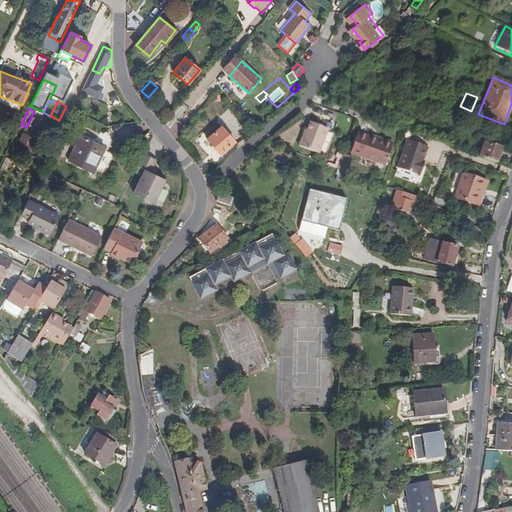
[(47,117),(37,112),(34,119),(44,123),(45,121),(46,117),(47,117)]
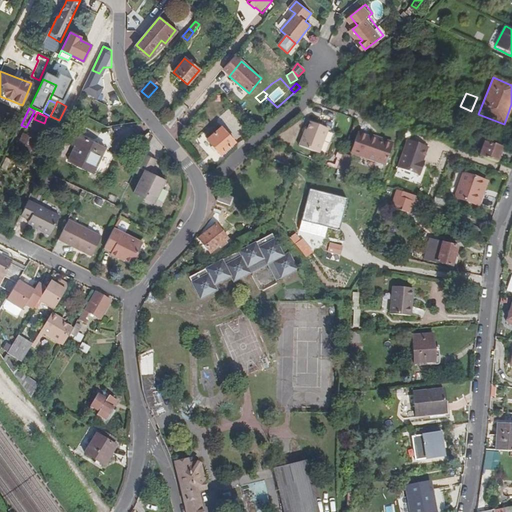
[(437,119),(427,115),(425,119),(435,124),(437,119)]
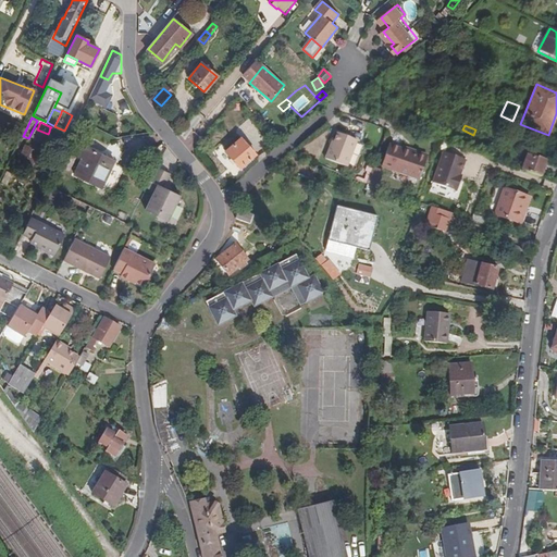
[(364,136),(345,130),(336,151),(335,151),(330,162),(353,170),(364,136)]
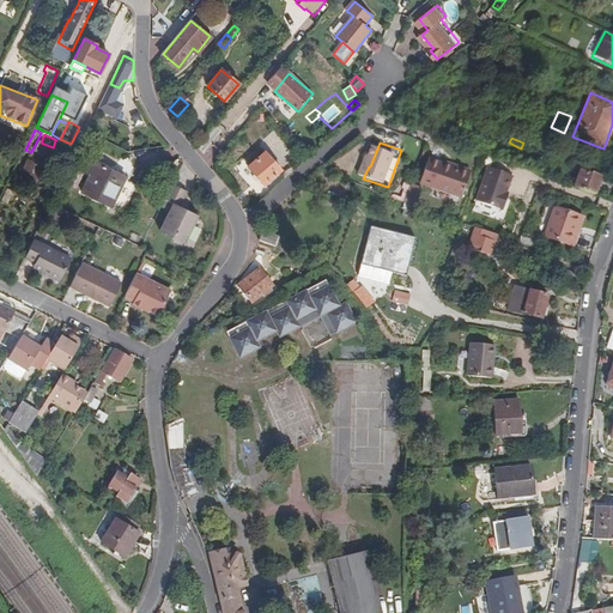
[(263,184),(280,170),(266,152),(248,167),(263,184)]
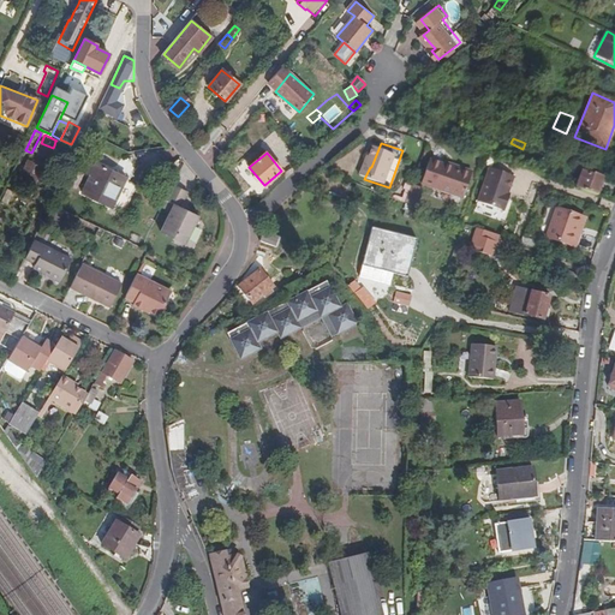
[(124,186),(127,178),(88,159),(84,168),(88,171),(85,174),(90,177),(82,192),(113,207),(114,204),(124,186)]
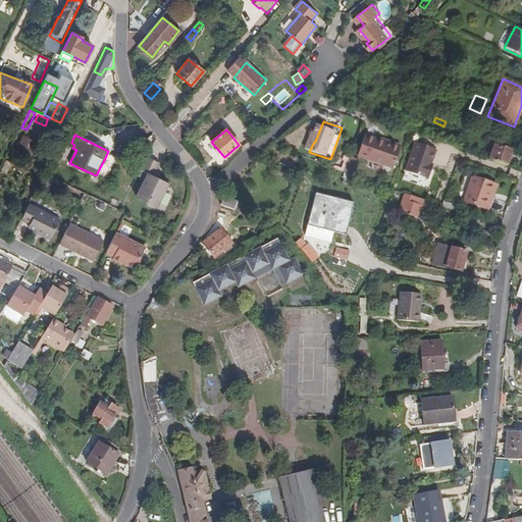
[(23,137),(16,151),(29,157),(36,143),(23,137)]
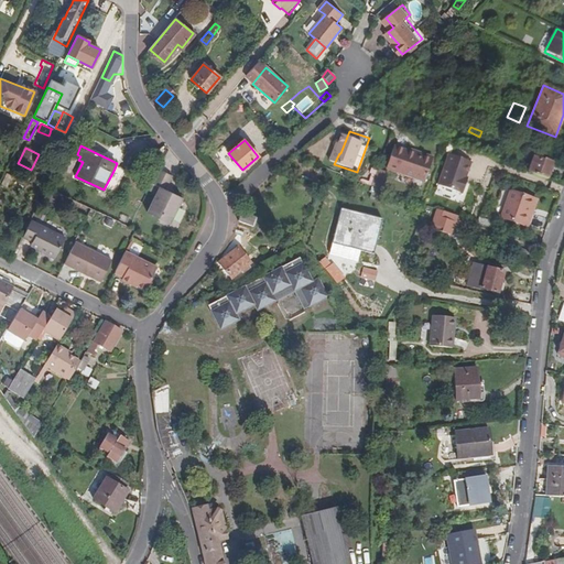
[(394,148),(388,169),(423,182),(431,161),(394,148)]
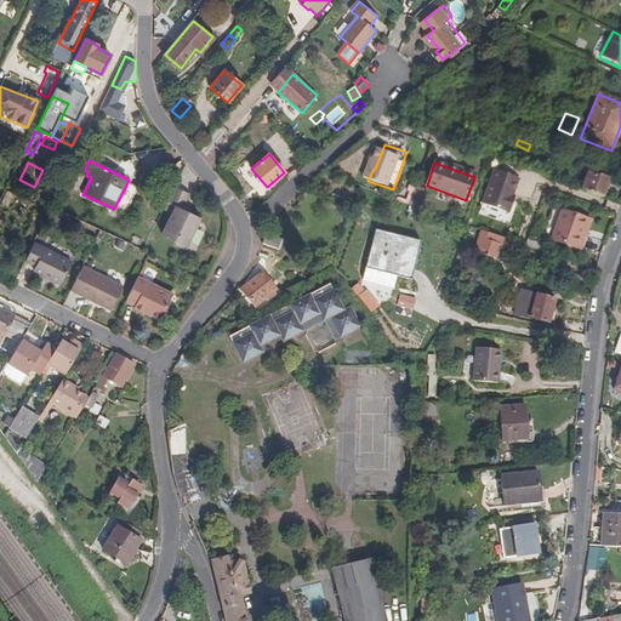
[(512,195),(518,178),(494,170),(482,204),(508,214),(514,197),(512,195)]
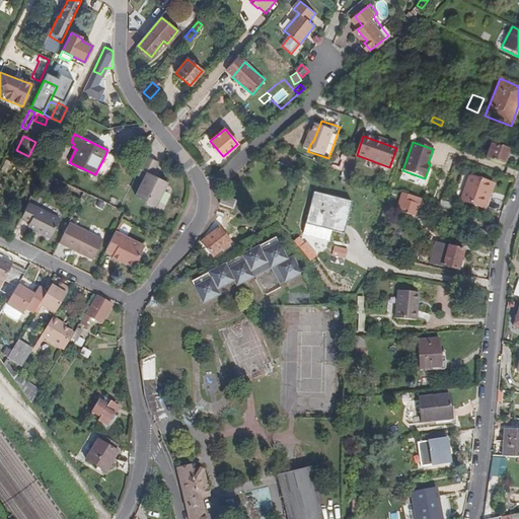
[(490,144),(485,158),(504,165),(510,150),(499,146),(498,147),(490,144)]
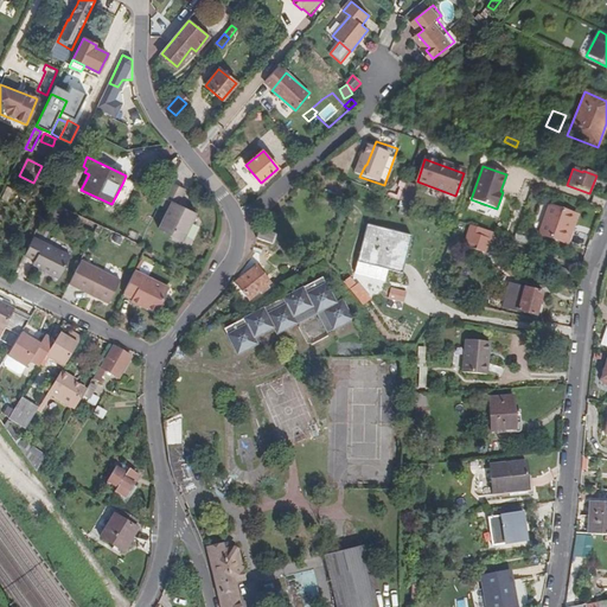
[(193,218),(195,218),(195,217),(195,215),(196,212),(178,203),(185,189),(171,181),(163,198),(171,202),(158,228),(171,235),(181,240),(192,219),(193,218)]
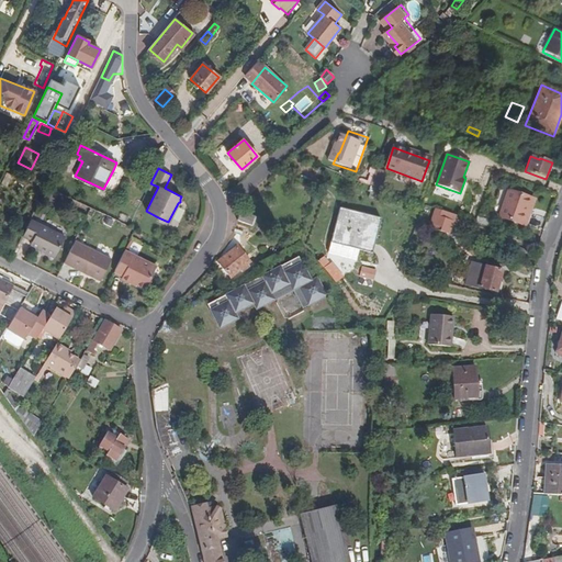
[(379,190),(385,172),(377,170),(371,187),(379,190)]
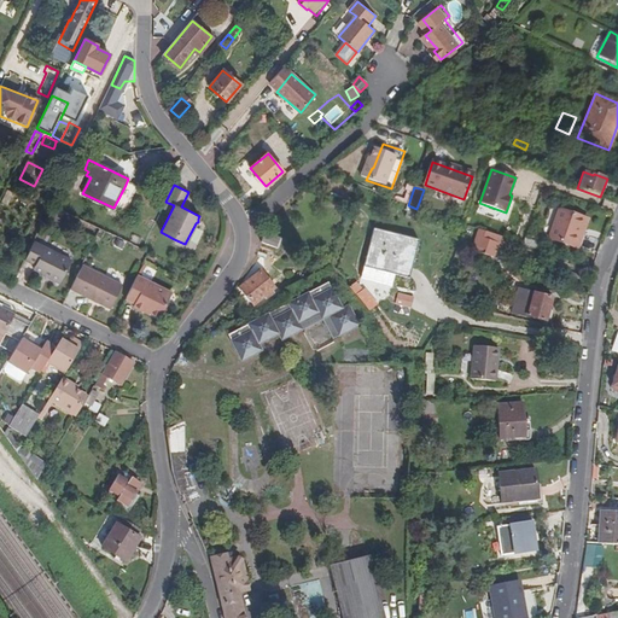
[(56,220),(60,210),(51,205),(47,215),(56,220)]
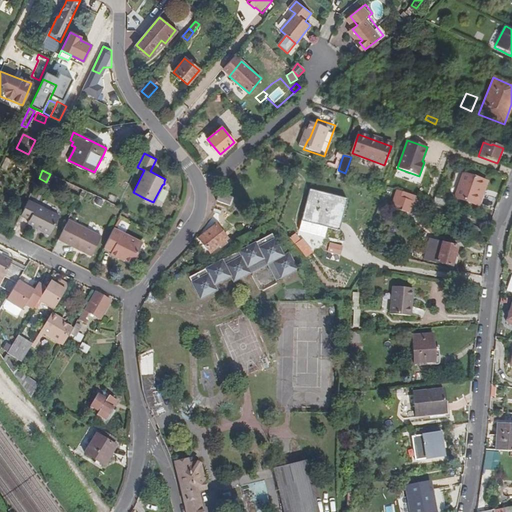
[(347,179),(337,175),(335,180),(345,183),(347,179)]
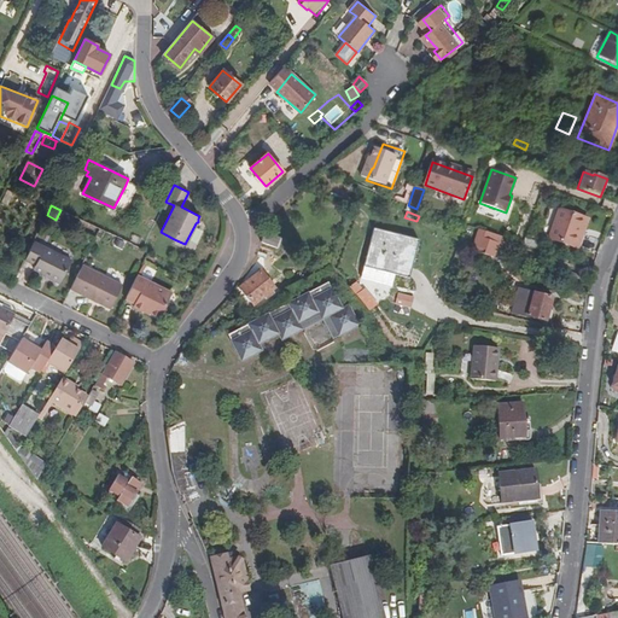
[(577,233),(583,219),(561,211),(551,240),(577,249),(581,235),(577,233)]
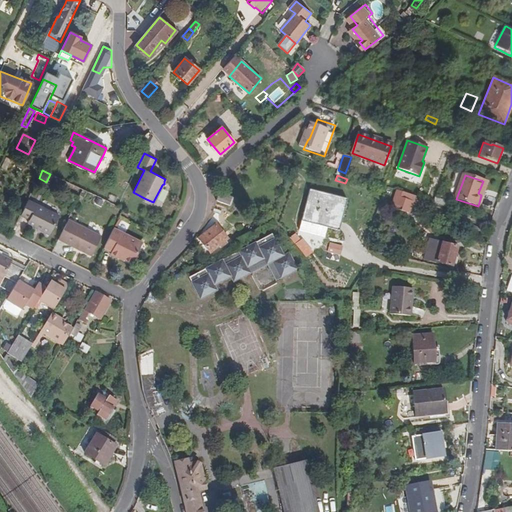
[(414,208),(418,198),(396,191),(391,205),(394,206),(393,208),(409,214),(411,207),(414,208)]
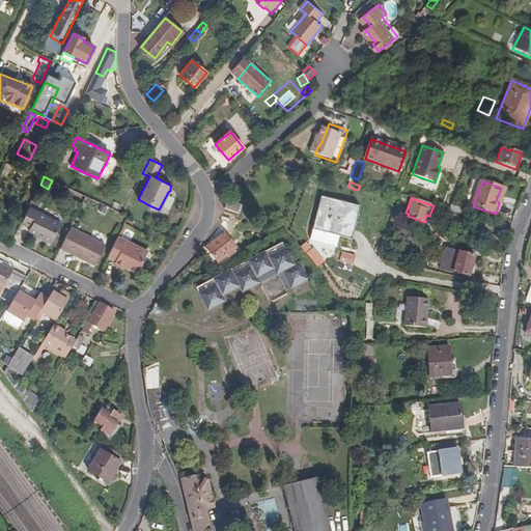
[(319,200),(310,232),(350,243),(359,211),(319,200)]
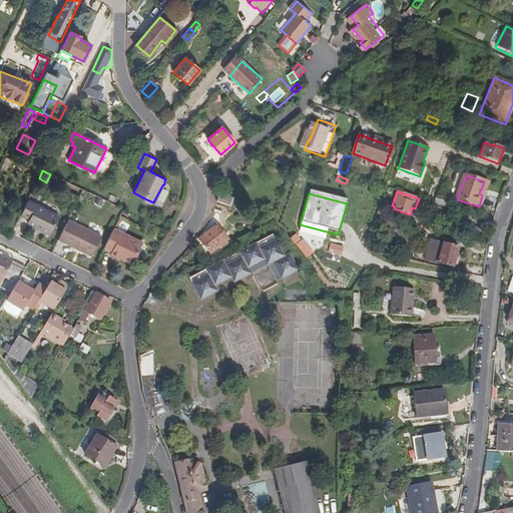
[(218,194),(216,201),(231,206),(233,200),(233,199),(218,194)]
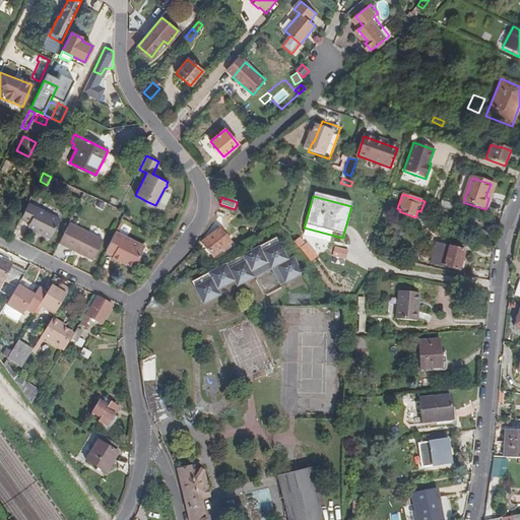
[(50,238),(59,219),(27,204),(21,218),(29,222),(28,225),(41,232),(40,233),(50,238)]
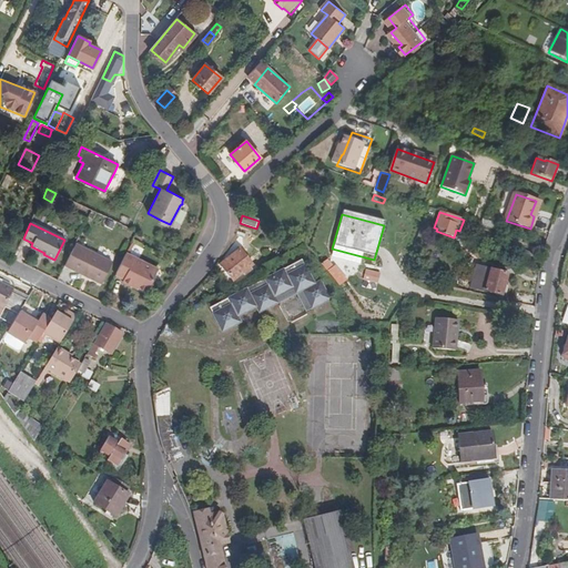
[(332,247),(334,241),(315,234),(312,242),(321,245),(321,244),(332,247)]
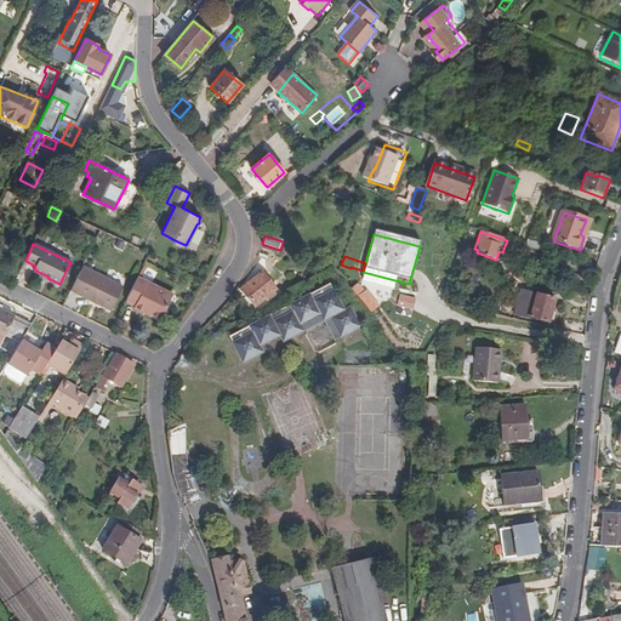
[(113,312),(124,288),(84,268),(72,291),(93,302),(93,300),(100,302),(98,305),(113,312)]
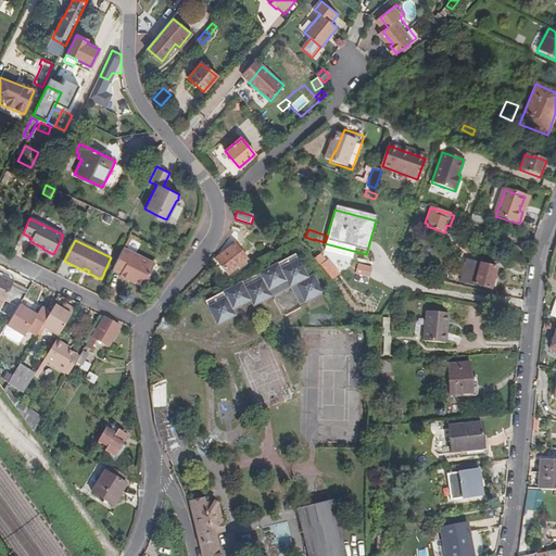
[(215,258),(227,275),(237,267),(239,269),(247,264),(245,261),(248,260),(239,248),(241,245),(238,240),(215,258)]
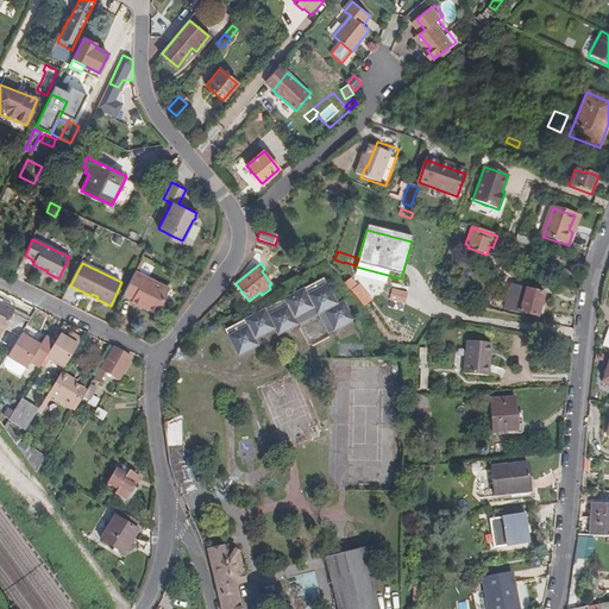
[(573,283),(576,275),(562,269),(559,277),(573,283)]
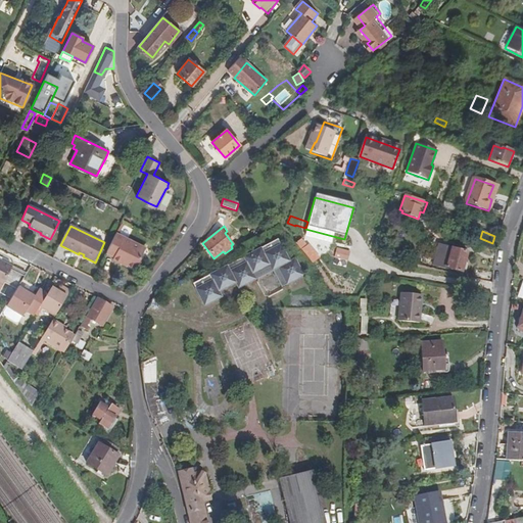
[(135,270),(145,248),(115,234),(105,253),(113,257),(112,260),(121,265),(122,263),(135,270)]
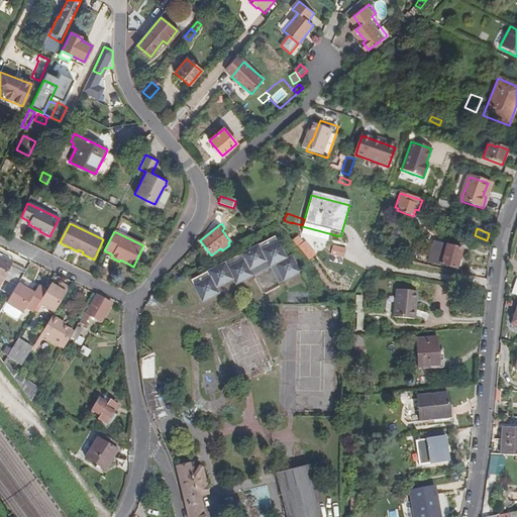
[(298,237),(294,239),(310,260),(315,254),(304,241),(303,242),(298,237)]
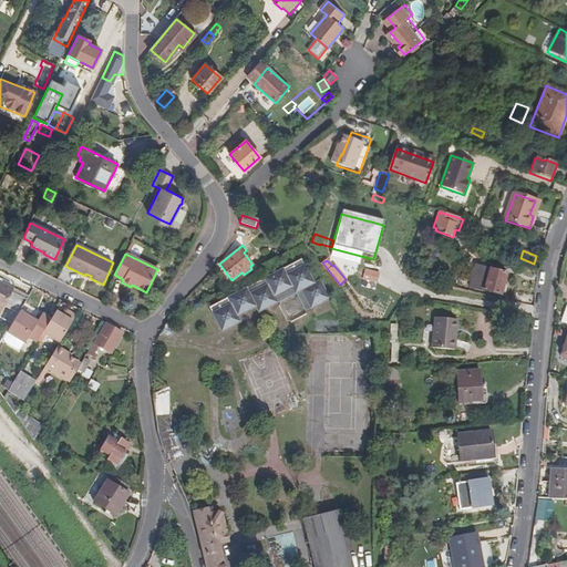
[(275,298),(292,289),(301,292),(311,310),(330,301),(320,282),(313,285),(301,261),(209,308),(222,332),(240,323),(238,317),(256,308),(258,315),(272,307),(275,298)]
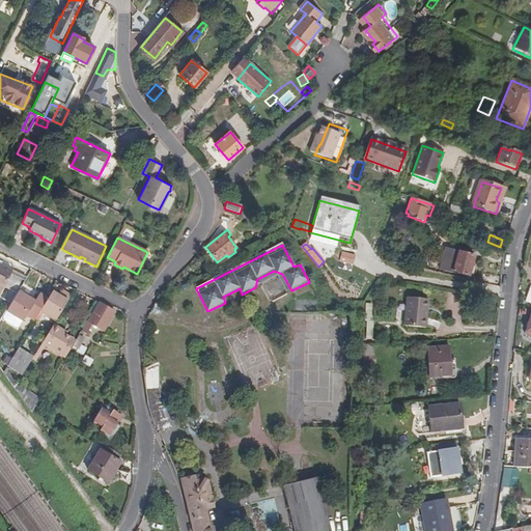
[(445,249),(440,269),(468,277),(473,257),(445,249)]
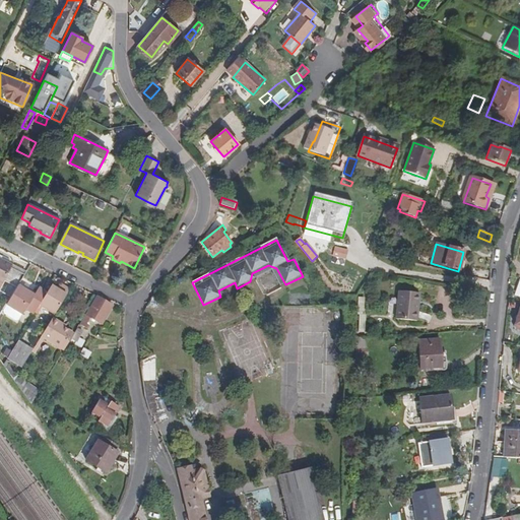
[(366,257),(353,254),(350,261),(364,265),(366,257)]
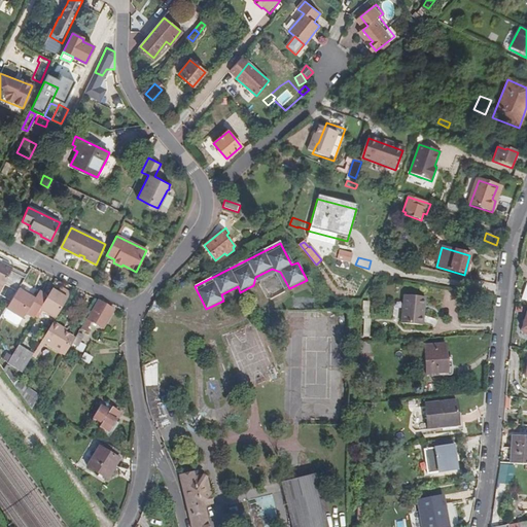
[(25,279),(0,264),(0,293),(4,288),(15,294),(16,292),(25,279)]
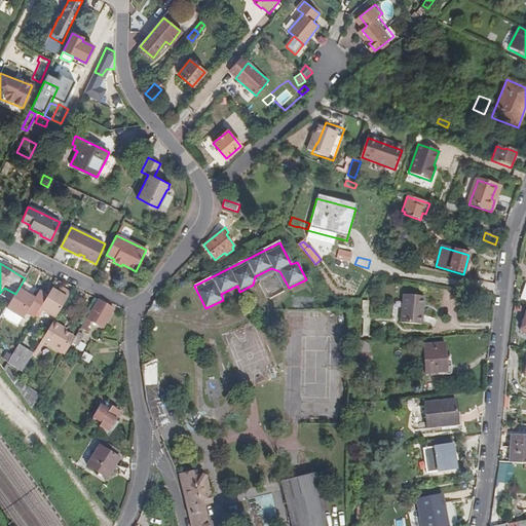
[(259,282),(274,274),(279,271),(271,268),(255,276),(253,285),(259,282)]
